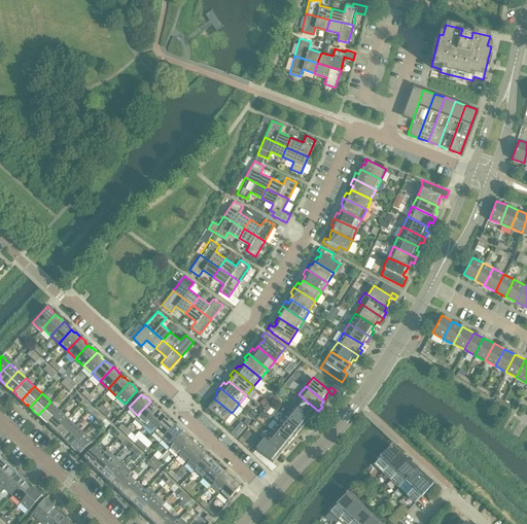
[(318,411),(299,394),(291,404),(309,418),(312,414),(314,416),(318,411)]
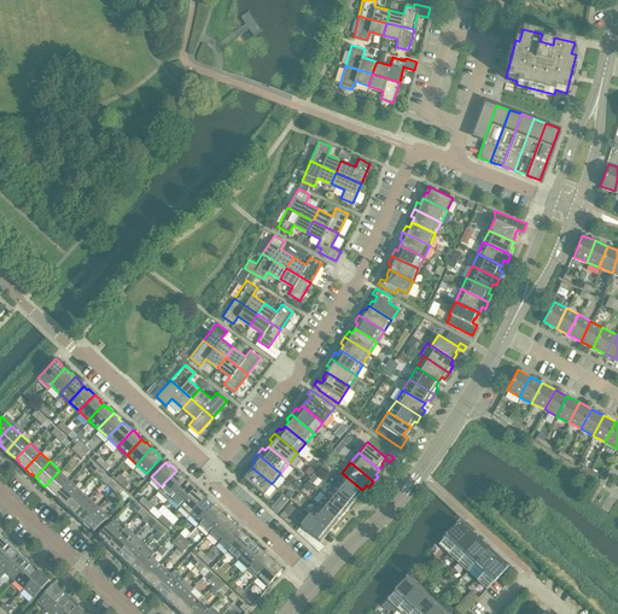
[(272,484),(251,467),(243,477),(263,493),(272,484)]
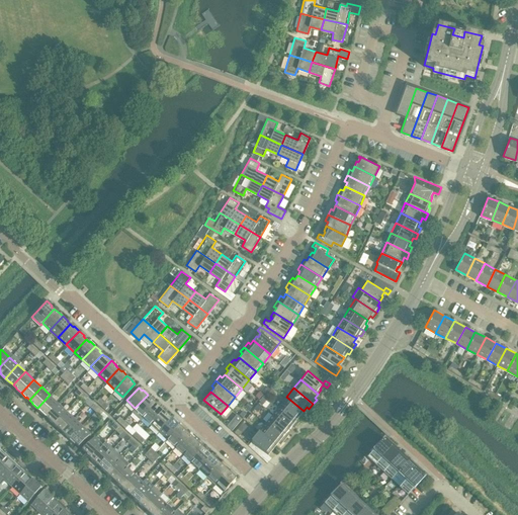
[(46,415),(58,402),(50,395),(37,408),(42,413),(42,412),(46,415)]
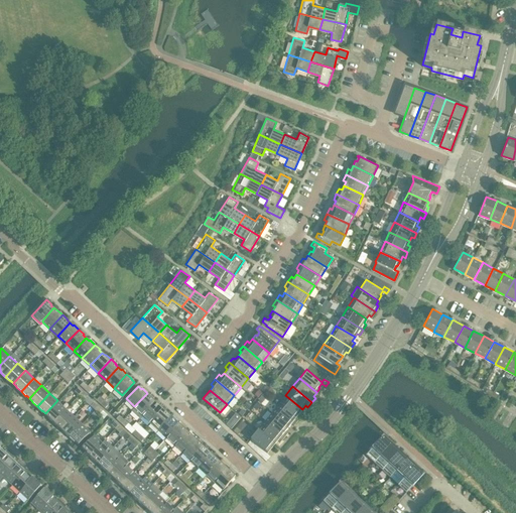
[(139,417),(142,413),(154,401),(151,398),(151,397),(147,393),(134,406),(131,410),(139,417)]
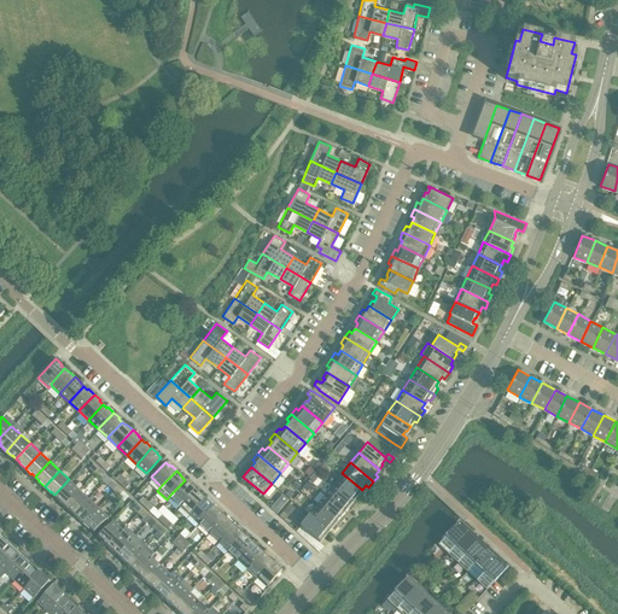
[(362,490),(342,473),(333,483),(356,502),(361,496),(359,493),(362,490)]
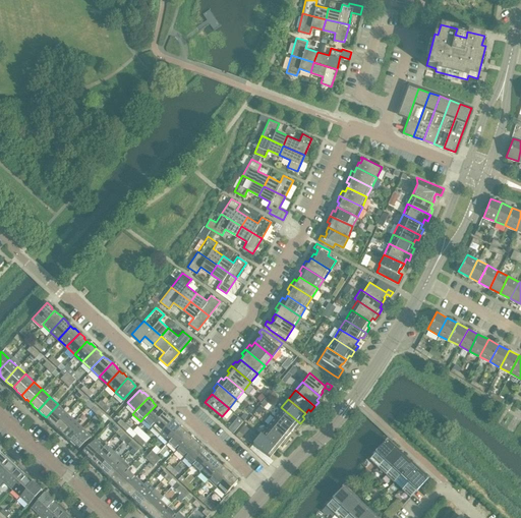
[(54,425),(66,411),(58,404),(46,417),(49,420),(54,425)]
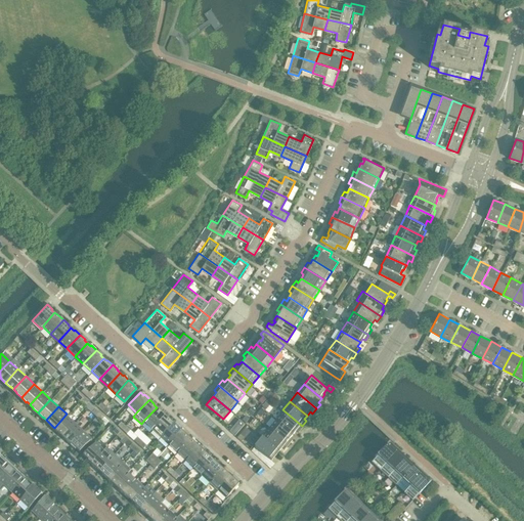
[(153,428),(165,414),(161,409),(160,409),(157,407),(144,420),(153,428)]
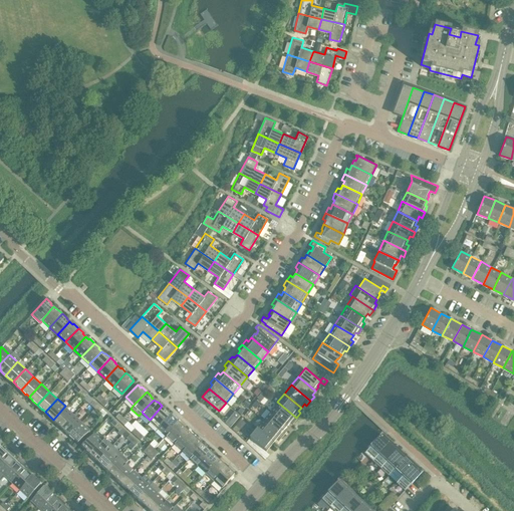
[(296,418),(277,402),(270,410),(287,424),(290,421),(292,423),(296,418)]
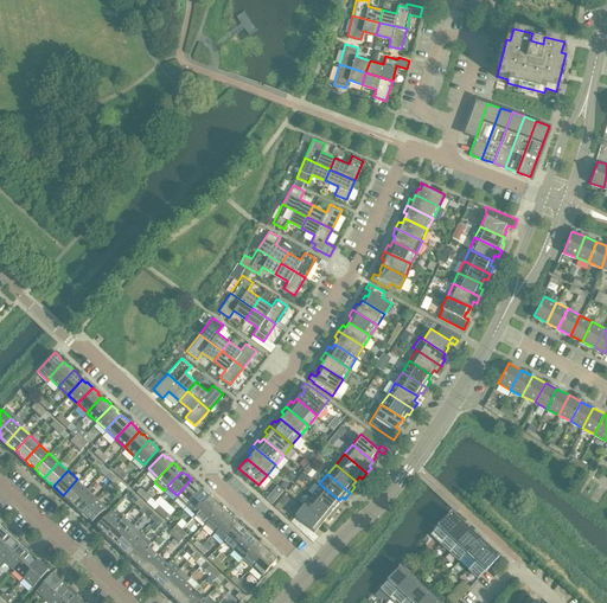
[(72,504),(87,488),(77,479),(63,495),(68,500),(69,500),(72,504)]
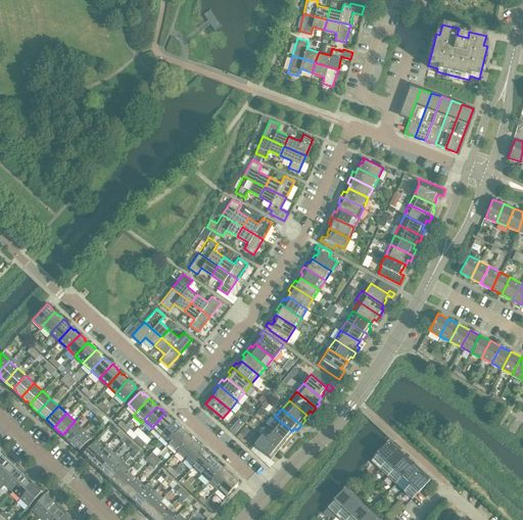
[(160,434),(173,421),(170,418),(164,413),(152,427),(160,434)]
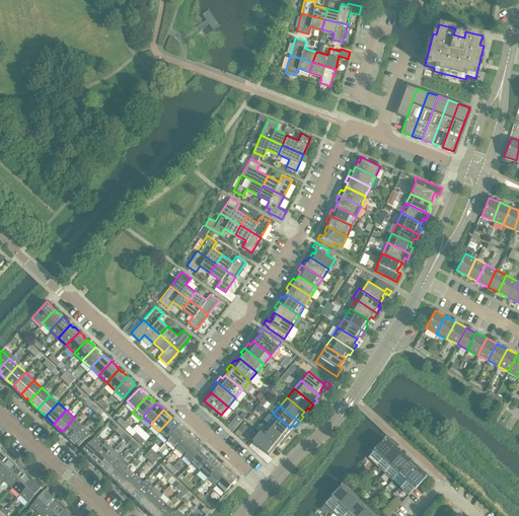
[(242,418),(237,414),(227,425),(232,430),(242,418)]
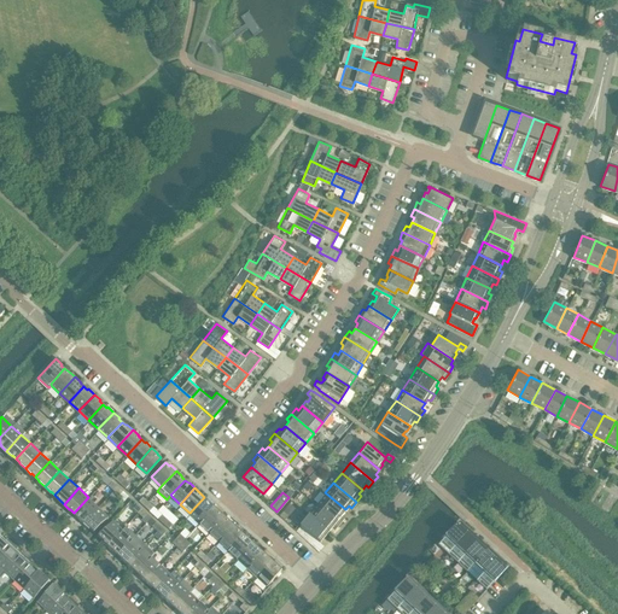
[(345,509),(325,492),(316,503),(339,522),(344,516),(342,514),(345,509)]
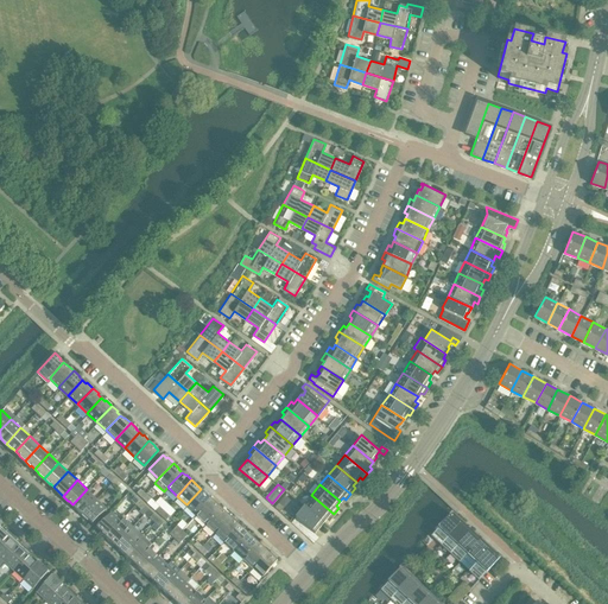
[(81,514),(96,497),(87,489),(73,504),(76,507),(75,508),(81,514)]
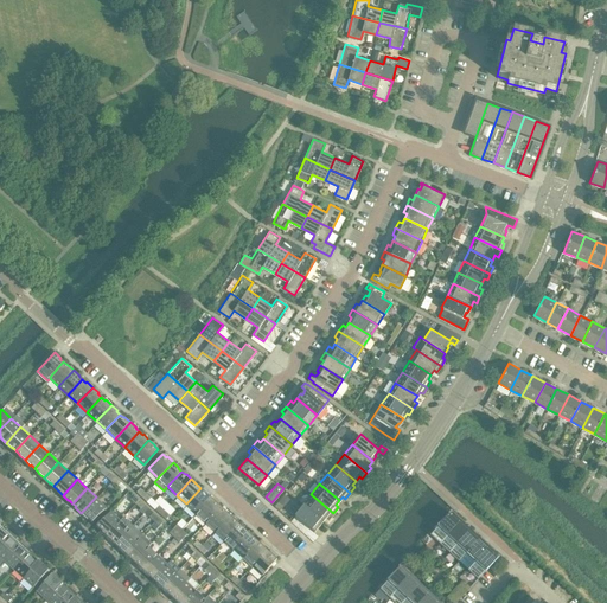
[(196,512),(210,496),(204,491),(204,492),(200,488),(186,504),(196,512)]
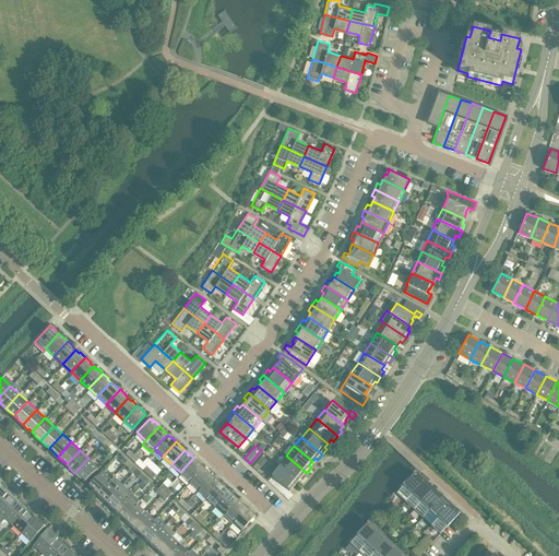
[(307,473),(286,456),(280,464),(297,480),(300,475),(304,477),(307,473)]
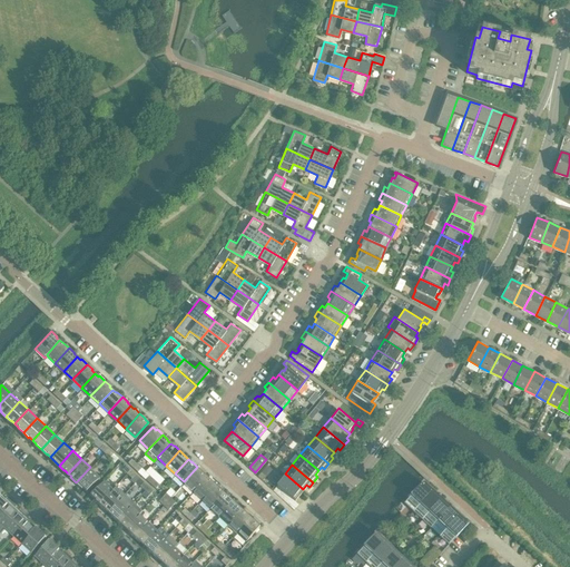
[(86,490),(99,476),(90,467),(76,482),(81,487),(82,486),(86,490)]
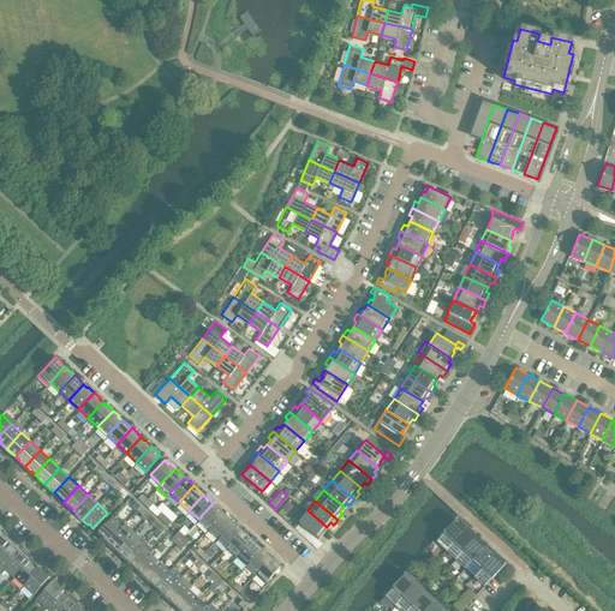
[(208,528),(222,513),(218,509),(219,508),(213,503),(198,519),(208,528)]
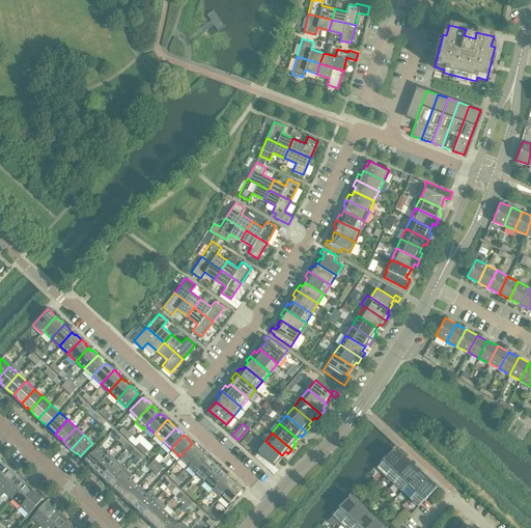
[(282,455),(266,441),(257,450),(275,465),(276,464),(275,463),(278,459),(279,460),(282,455)]
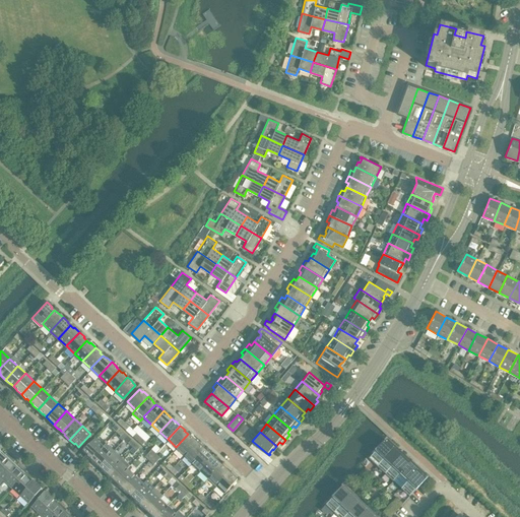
[(184,454),(196,441),(191,436),(191,437),(188,434),(176,447),(184,454)]
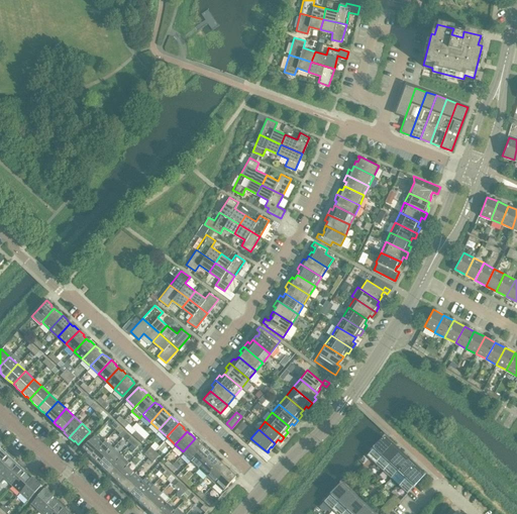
[(102,442),(97,437),(94,434),(82,447),(85,450),(84,451),(89,455),(102,442)]
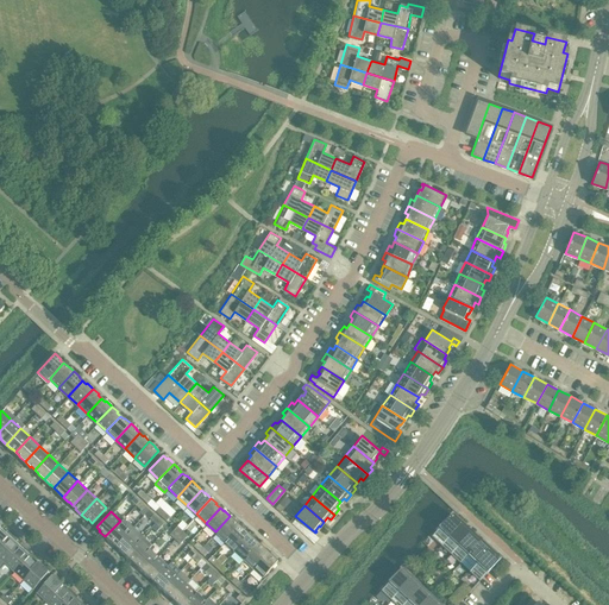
[(441,543),(462,521),(452,512),(438,525),(439,527),(432,534),(441,543)]
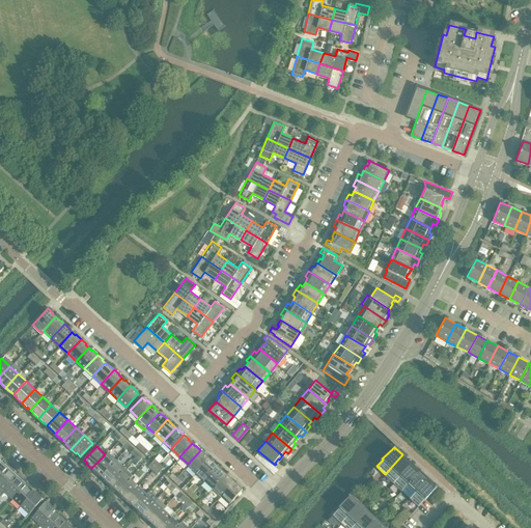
[(196,472),(208,459),(204,455),(205,454),(200,450),(188,464),(196,472)]
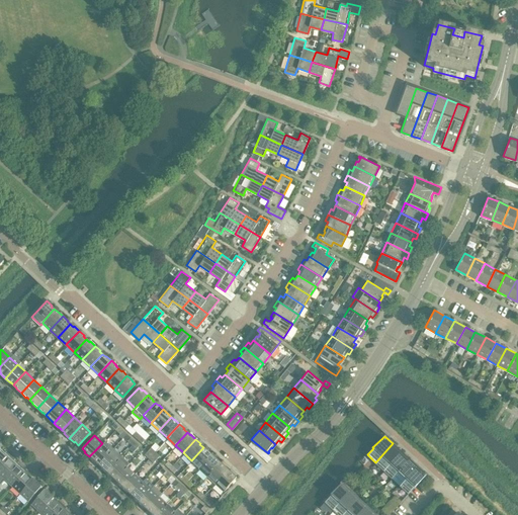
[(102,443),(89,456),(94,461),(95,460),(98,463),(113,447),(105,440),(102,443)]
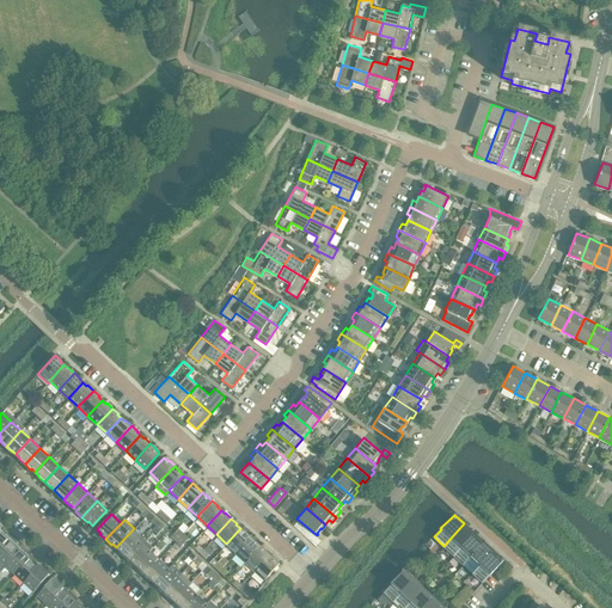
[(453,554),(473,533),(464,523),(444,546),(453,554)]
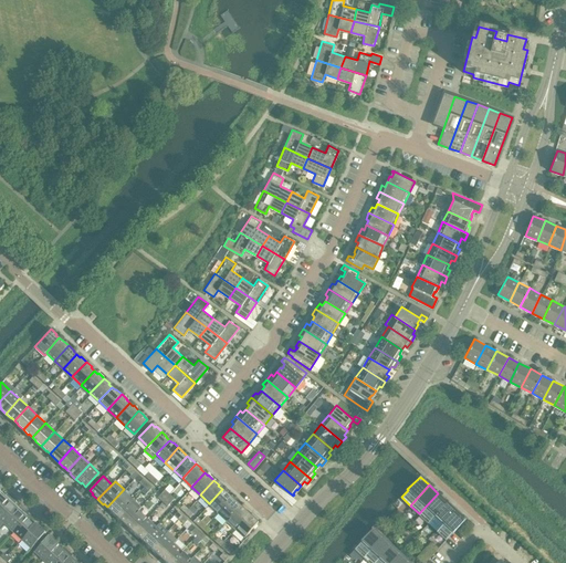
[(133,497),(124,489),(107,507),(111,510),(109,510),(115,515),(133,497)]
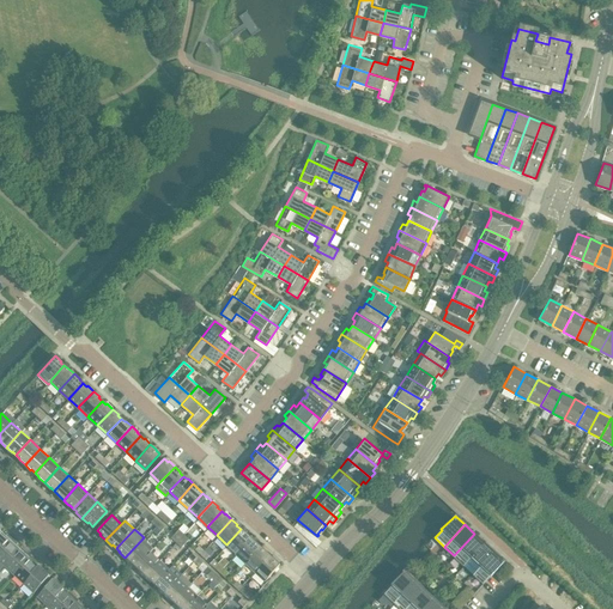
[(236,553),(250,536),(244,531),(244,533),(241,529),(226,544),(236,553)]
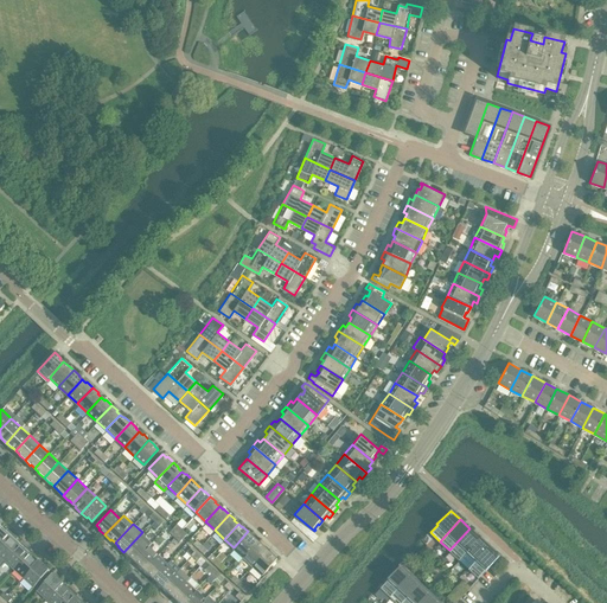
[(0,544),(12,532),(10,528),(7,531),(1,525),(0,525),(0,544)]
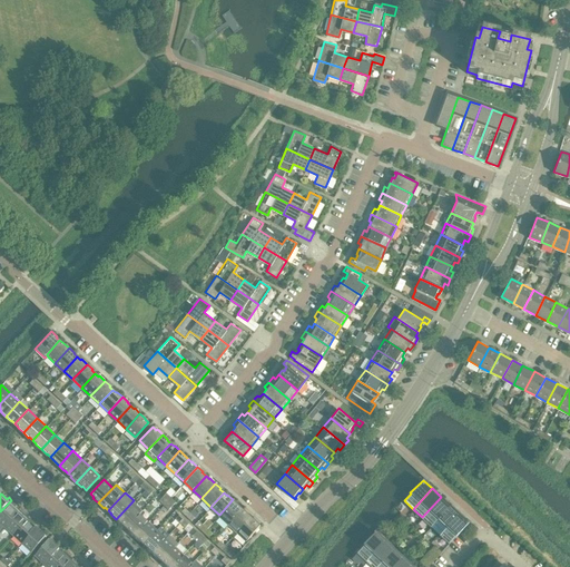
[(431,526),(450,505),(441,497),(422,517),(431,526)]
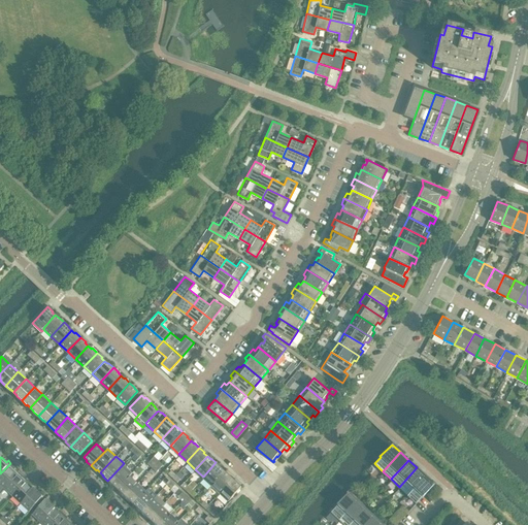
[(210,484),(223,470),(220,468),(221,467),(216,462),(203,477),(210,484)]
